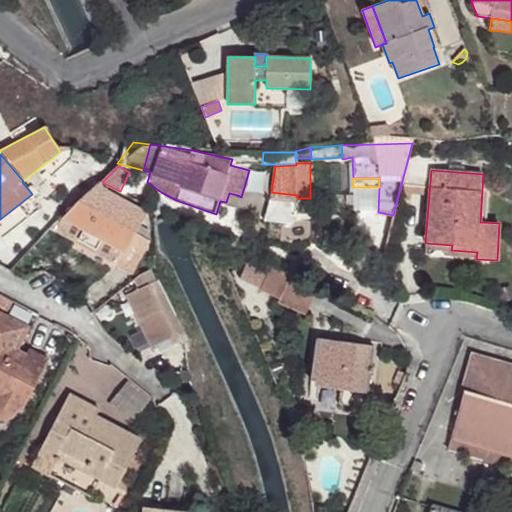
[(62,219),(55,230),(115,263),(116,262),(135,272),(151,242),(134,233),(138,225),(145,213),(97,186),(62,219)]
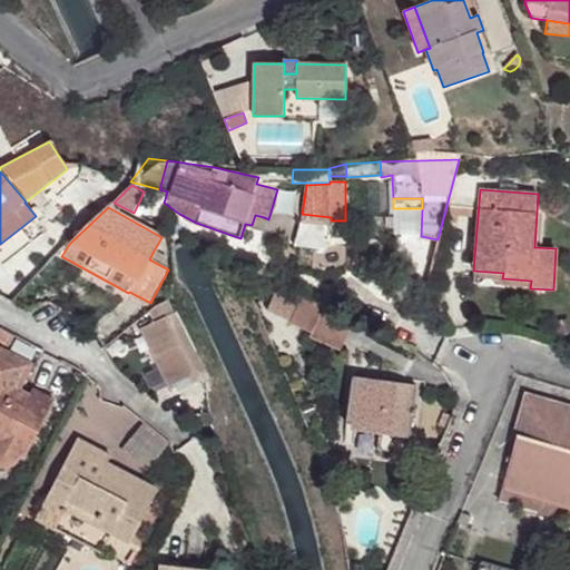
[(255,215),(252,225),(259,228),(264,217),(255,215)]
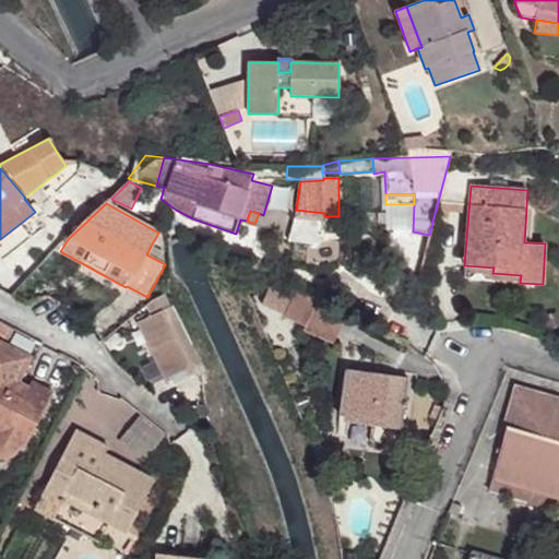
[(146,254),(165,264),(164,252),(151,246),(146,254)]
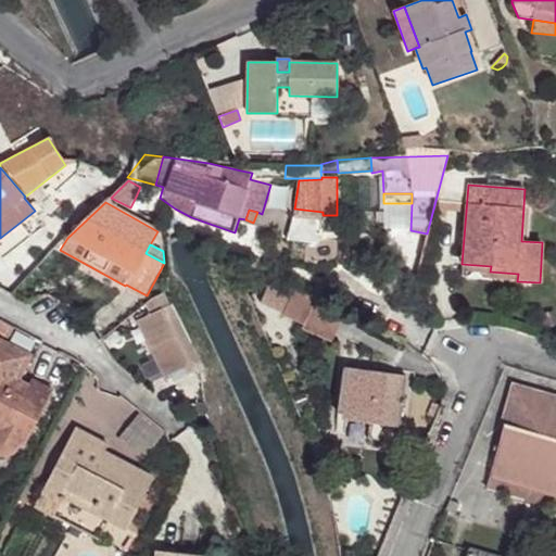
[(261,302),(281,313),(292,290),(272,281),(261,302)]
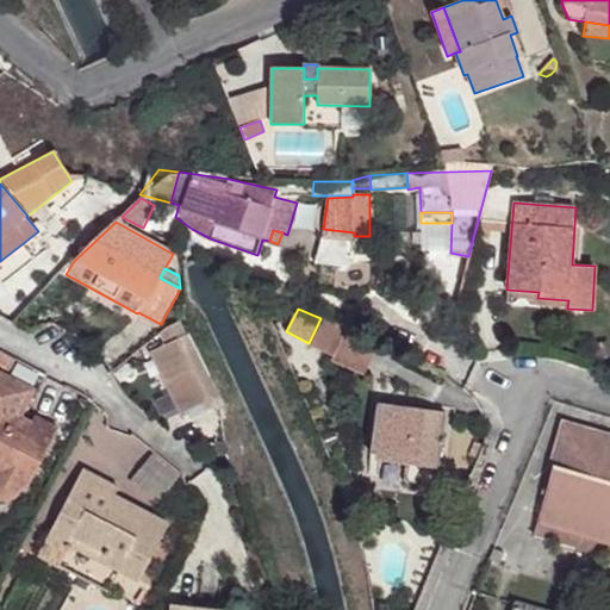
[(346,312),(340,323),(347,329),(363,335),(368,324),(346,312)]
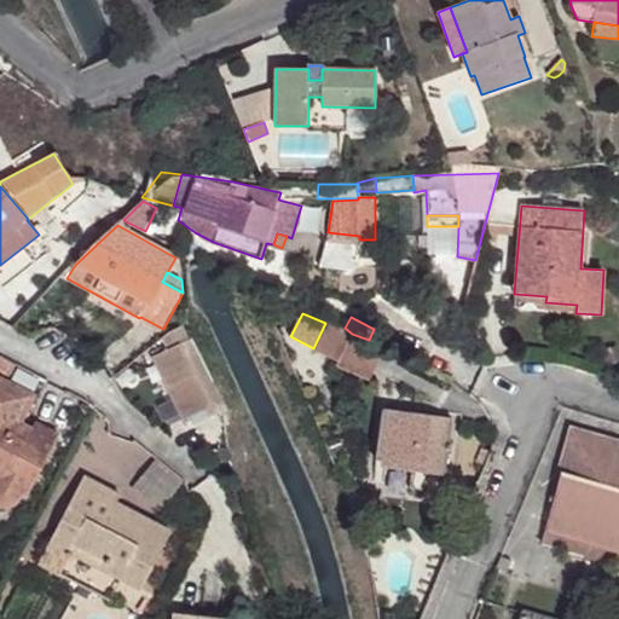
[(328,323),(316,352),(339,363),(352,334),(328,323)]
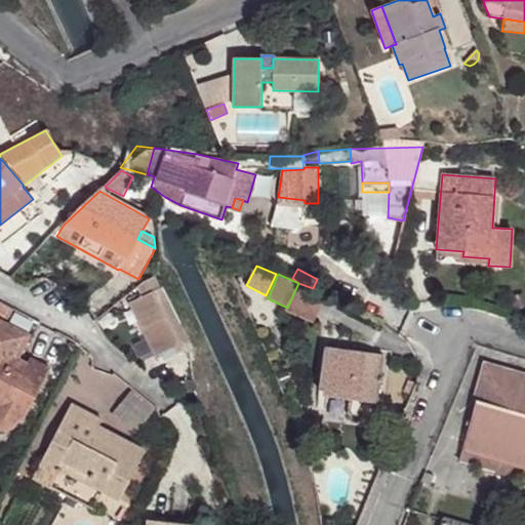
[(144,296),(130,303),(156,356),(174,348),(177,355),(190,349),(156,277),(145,282),(138,287),(144,296)]
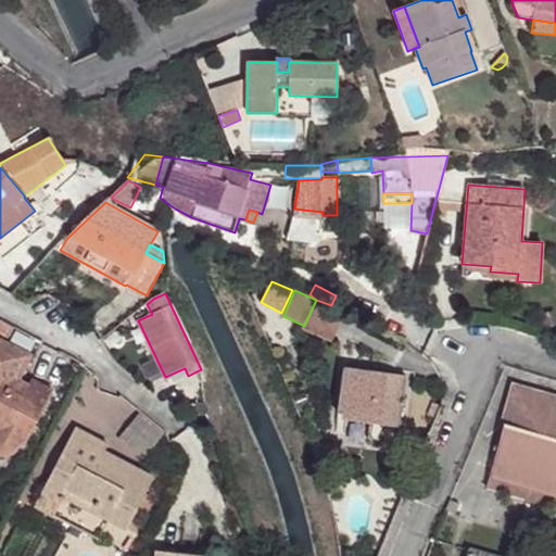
[(303,329),(331,342),(345,314),(316,300),(304,326),(303,329)]
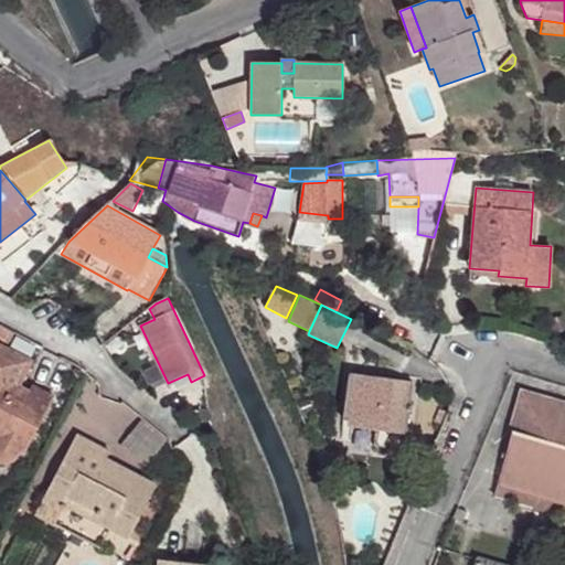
[(138,321),(140,326),(155,319),(152,315),(138,321)]
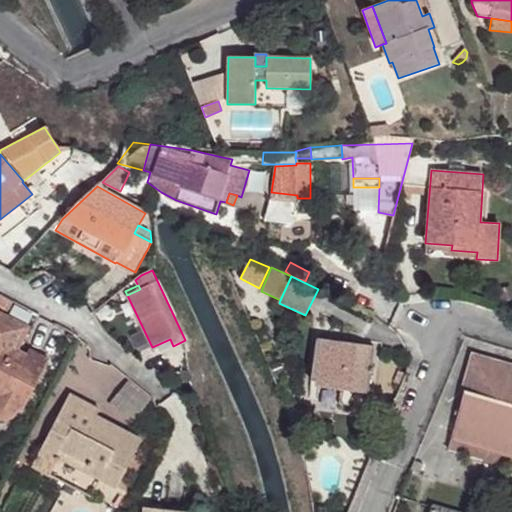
[(14,301),(0,293),(0,306),(8,311),(14,301)]
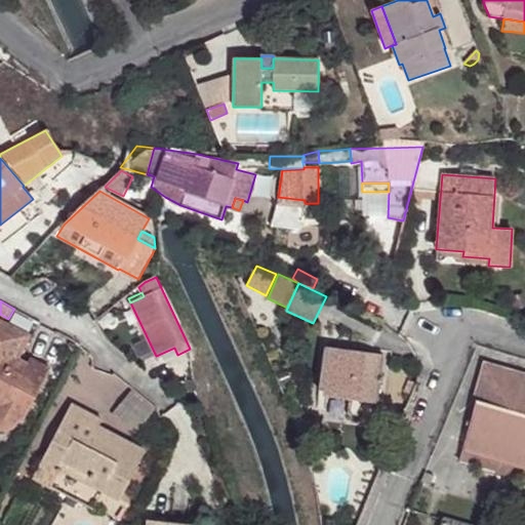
[(29,336),(0,320),(0,398),(1,399),(0,400),(0,429),(2,431),(7,431),(13,427),(16,425),(18,418),(23,420),(50,369),(30,358),(27,364),(17,359),(29,336)]
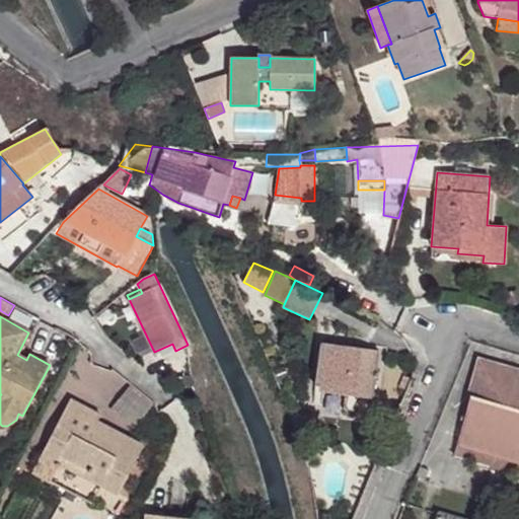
[(379,352),(320,344),(315,385),(346,389),(343,410),(369,413),(372,393),(373,393),(379,352)]
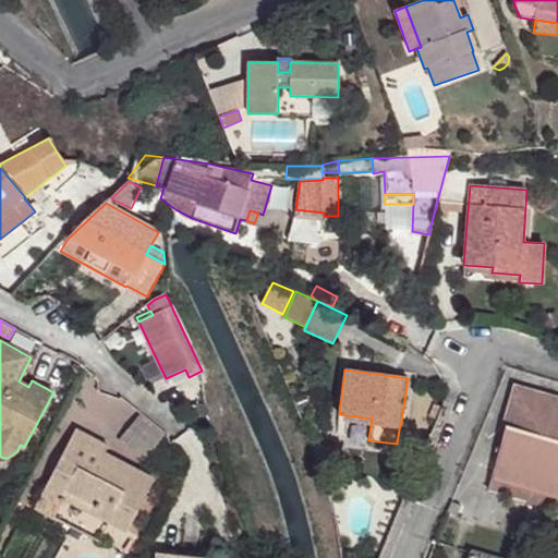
[(557,398),(516,387),(505,425),(506,425),(488,489),(528,500),(530,490),(557,498),(557,398)]
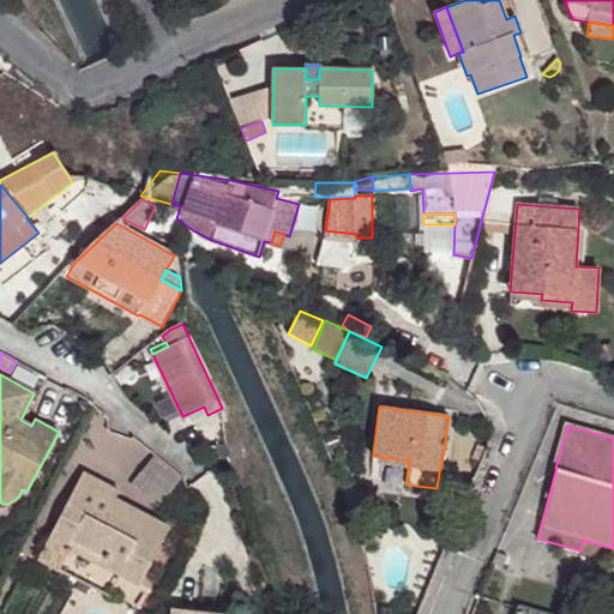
[(482,445),(474,444),(471,458),(481,459),(482,445)]
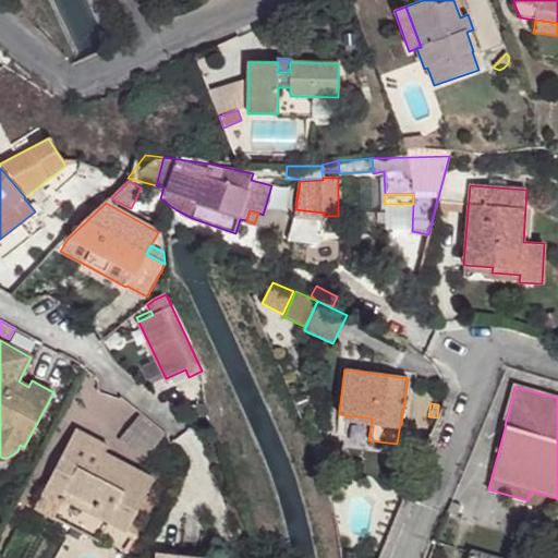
[(162,435),(141,417),(121,440),(144,459),(162,435)]
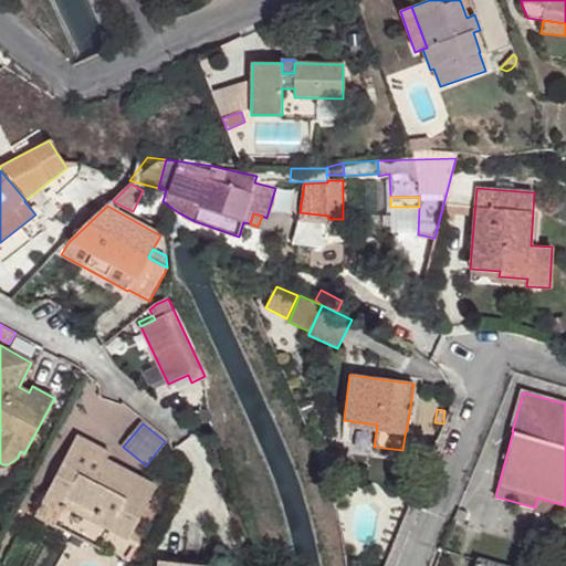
[(76,437),(35,515),(55,526),(65,506),(69,500),(95,514),(92,520),(128,540),(156,486),(106,460),(109,453),(76,437)]
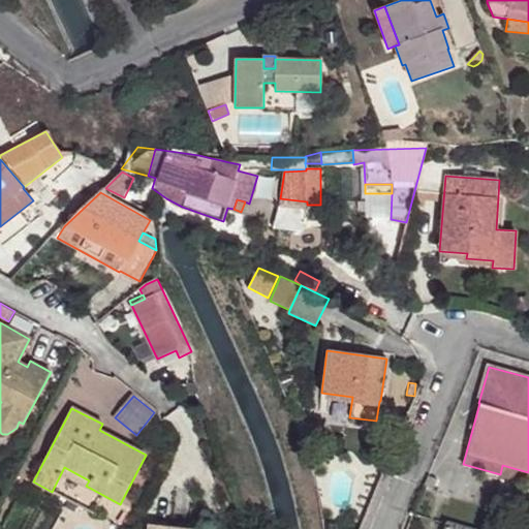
[(298,424),(302,436),(311,434),(307,421),(298,424)]
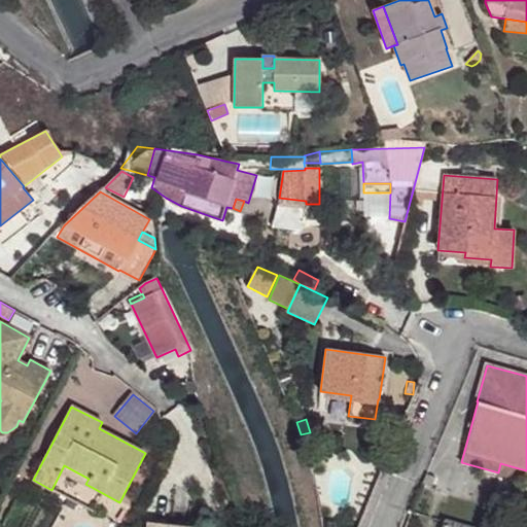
[(314,465),(325,462),(319,444),(309,448),(314,465)]
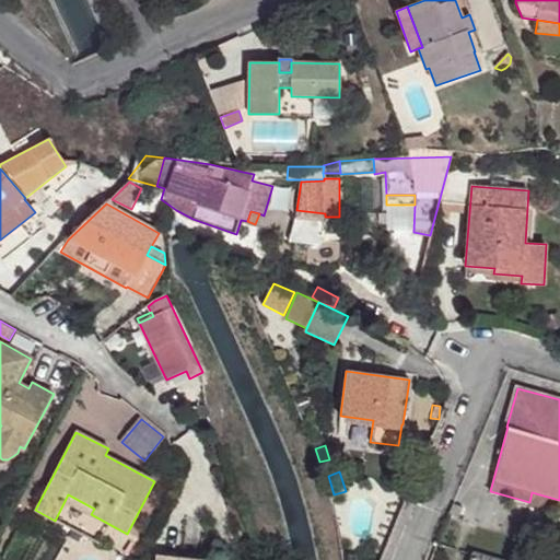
[(559,500),(532,492),(528,506),(531,506),(546,511),(559,513),(559,500)]
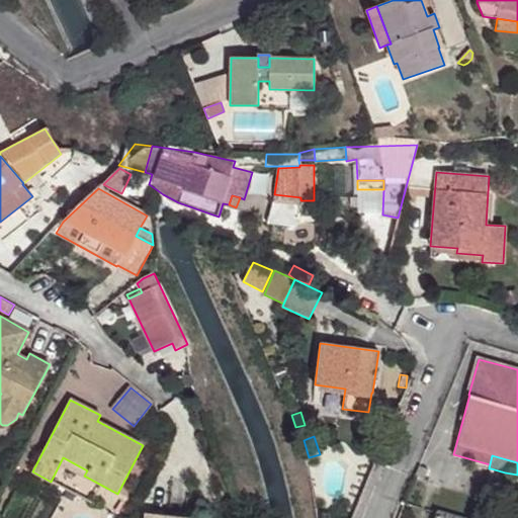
[(87,470),(63,457),(60,463),(84,476),(87,470)]
